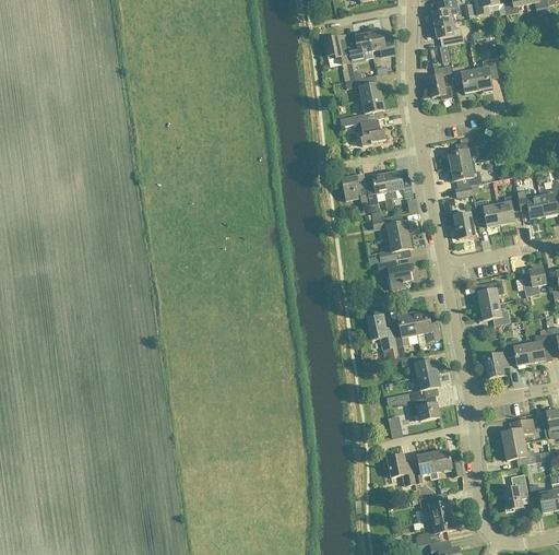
[(432,10),(435,24),(451,21),(449,13),(458,11),(455,0),(441,0),(432,2),(433,10),(432,10)]
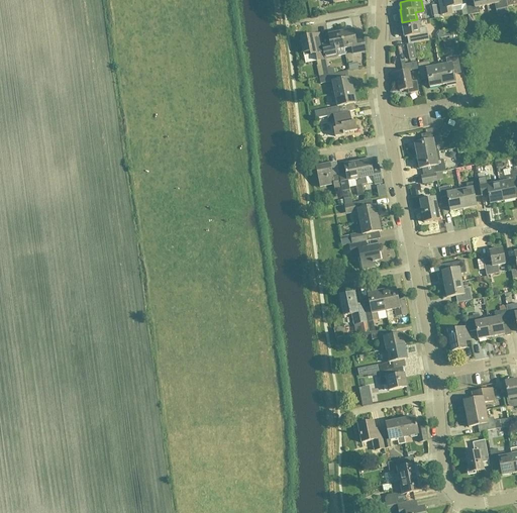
[(439,0),(441,12),(451,10),(450,4),(461,2),(460,0),(439,0)]
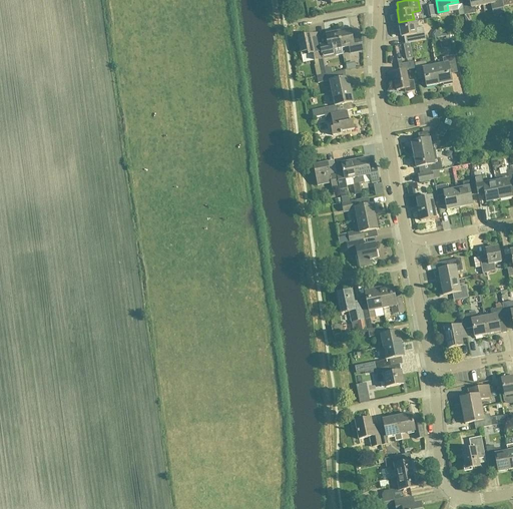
[(482,3),(481,0),(461,0),(464,12),(468,12),(475,10),(474,4),(482,3)]
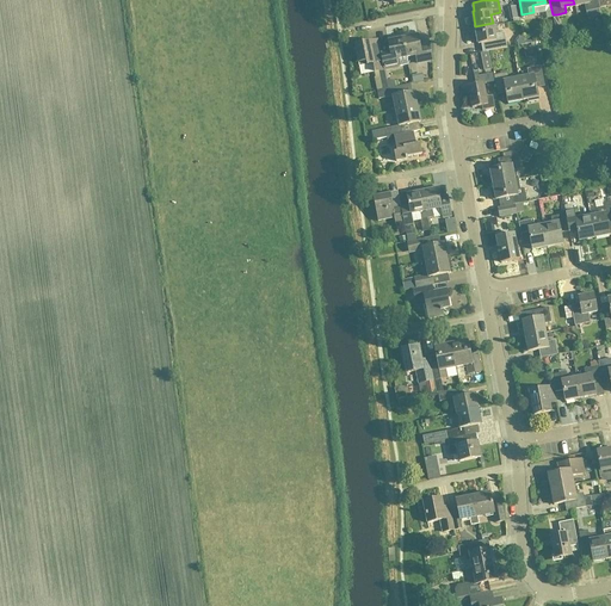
[(539,17),(550,12),(547,2),(536,7),(539,17)]
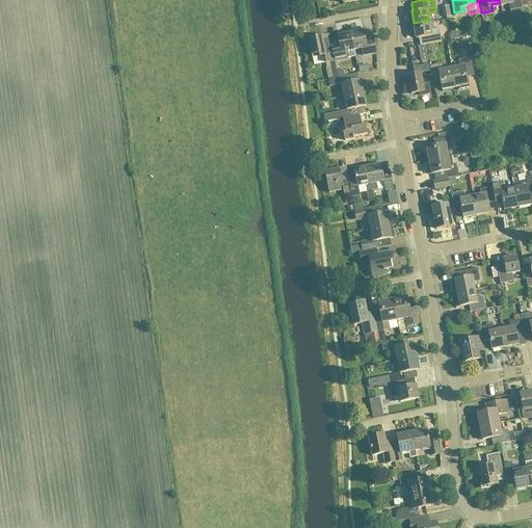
[(432,19),(429,20),(414,23),(416,35),(424,34),(425,42),(441,38),(439,26),(433,27),(432,19)]
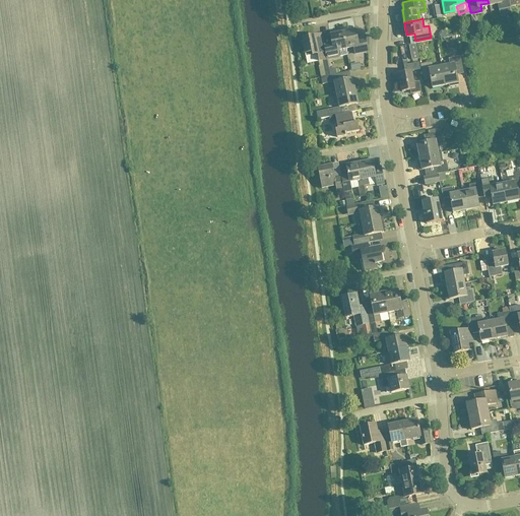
[(354,27),(342,30),(345,46),(352,45),(354,51),(368,48),(365,35),(356,37),(354,27)]
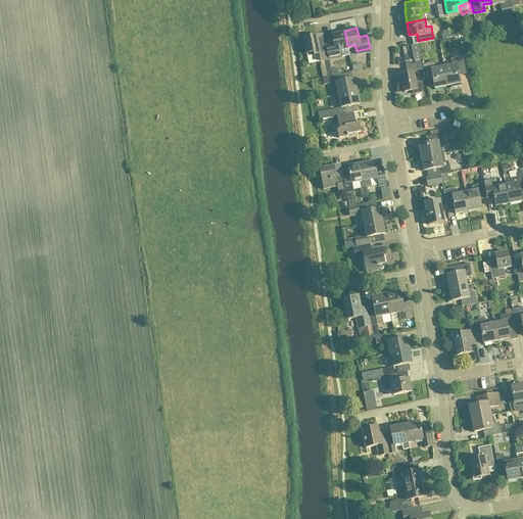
[(307,55),(320,52),(322,58),(324,58),(329,57),(326,44),(326,42),(325,42),(319,43),(316,32),(315,33),(315,31),(307,32),(307,34),(303,35),(304,43),(303,44),(304,50),(306,50),(307,55)]
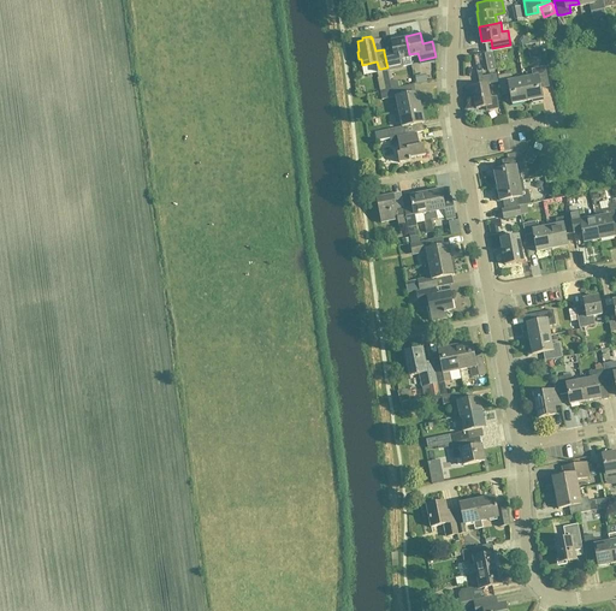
[(394,49),(384,52),(388,67),(402,64),(412,63),(409,54),(406,36),(391,40),(394,49)]
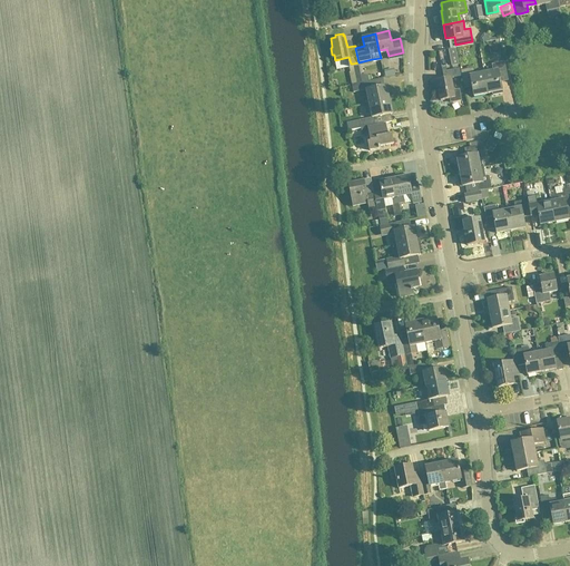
[(492,93),(502,90),(499,74),(507,72),(503,59),(491,61),(492,68),(483,70),(487,91),(492,90),(492,93)]
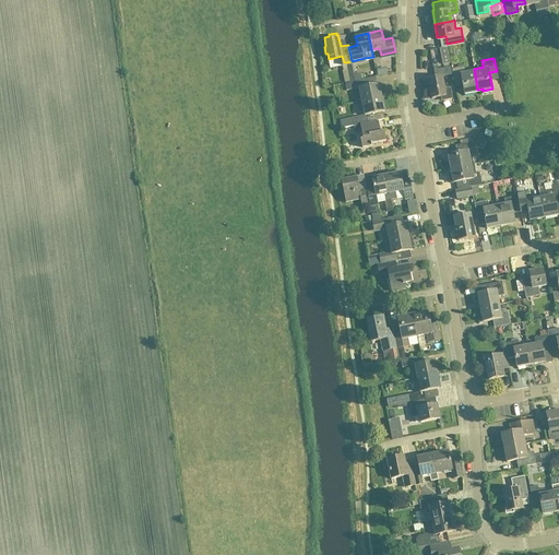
[(477,90),(474,69),(465,71),(464,63),(451,67),(454,80),(461,79),(464,92),(477,90)]
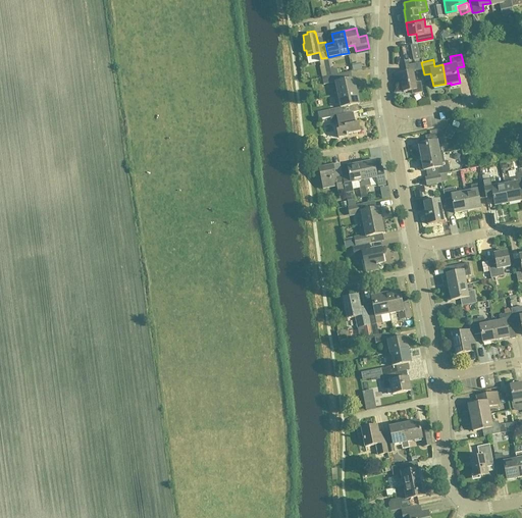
[(399,70),(403,90),(412,88),(412,91),(418,90),(421,86),(419,80),(414,81),(412,69),(418,67),(417,61),(405,63),(406,69),(399,70)]
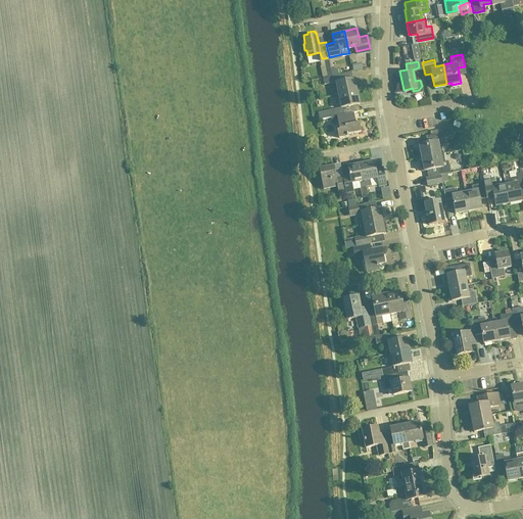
[(323,75),(324,82),(324,83),(336,80),(338,93),(357,89),(353,76),(339,79),(337,72),(332,73),(327,74),(323,75)]
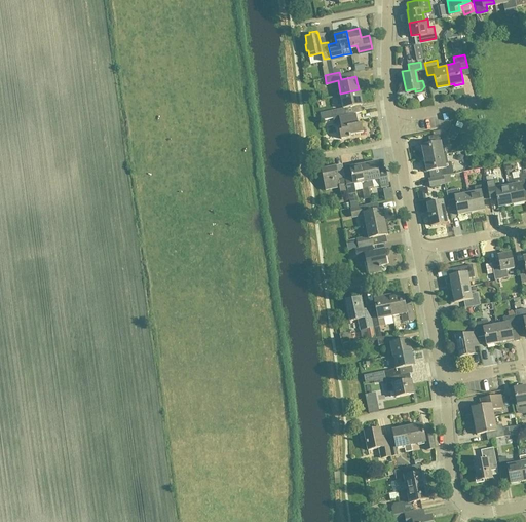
[(333,116),(347,112),(346,106),(362,102),(359,89),(340,94),(343,106),(331,108),(333,116)]
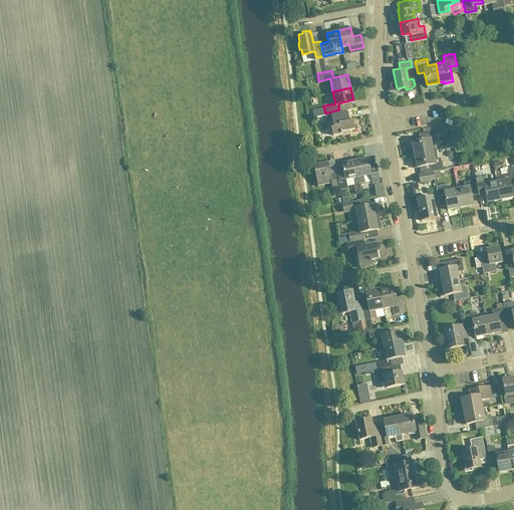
[(325,113),(323,105),(312,108),(313,115),(325,113)]
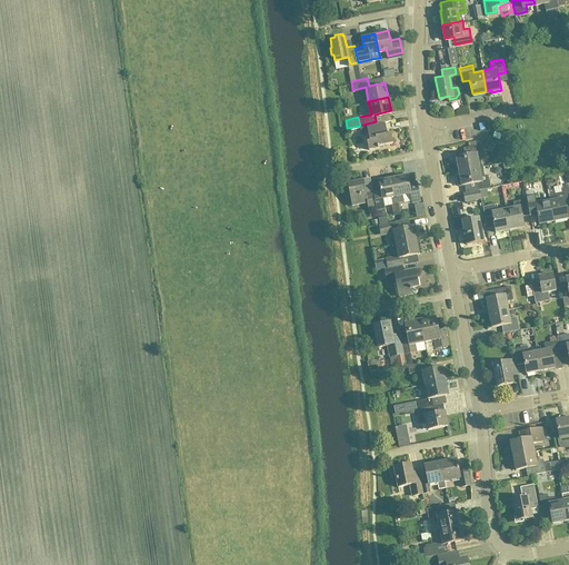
[(385,120),(376,121),(360,126),(361,132),(368,131),(369,139),(367,139),(368,148),(379,146),(379,144),(392,140),(390,131),(387,132),(385,120)]
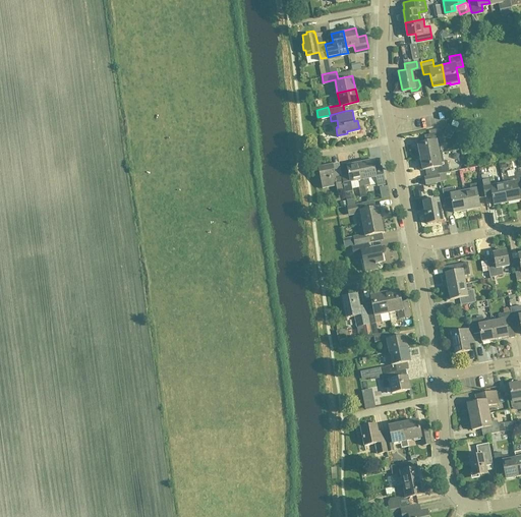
[(417,141),(419,155),(439,151),(437,142),(443,141),(441,129),(427,132),(429,139),(417,141)]
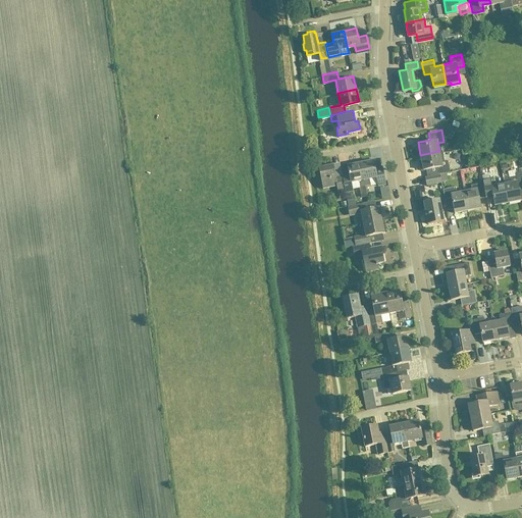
[(440,160),(439,155),(439,151),(420,155),(421,159),(419,160),(420,168),(434,165),(436,172),(438,172),(449,170),(447,158),(440,160)]
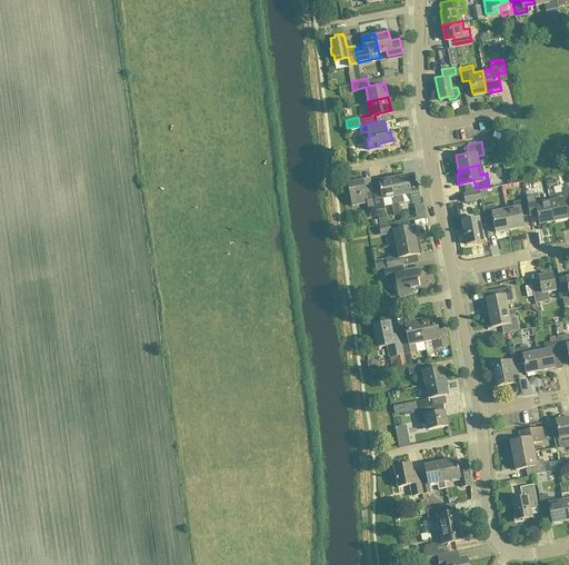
[(419,198),(416,180),(410,181),(408,170),(398,172),(399,175),(392,176),(398,201),(402,200),(401,192),(410,191),(411,199),(419,198)]
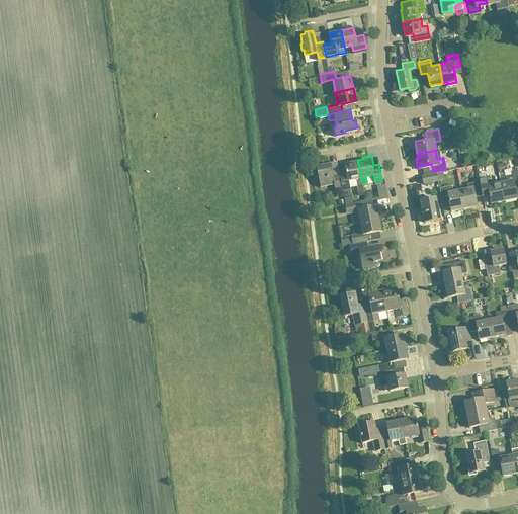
[(362,183),(357,160),(344,163),(346,170),(339,172),(344,196),(351,195),(347,179),(355,177),(356,184),(362,183)]
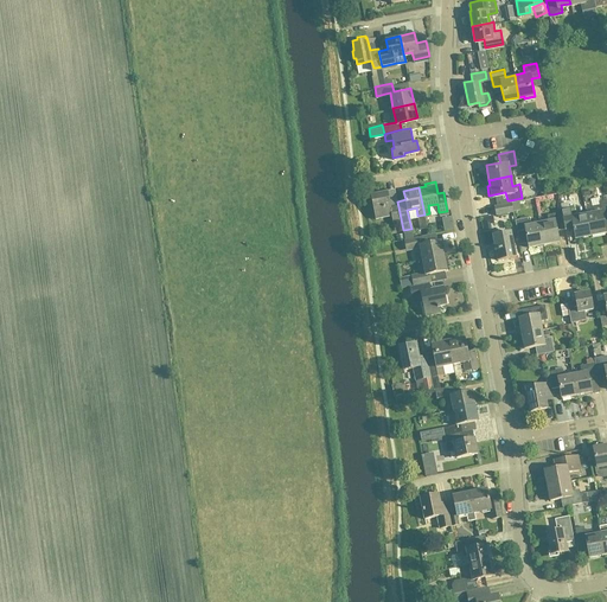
[(371,193),(376,216),(391,213),(393,221),(400,219),(396,202),(390,203),(387,190),(371,193)]
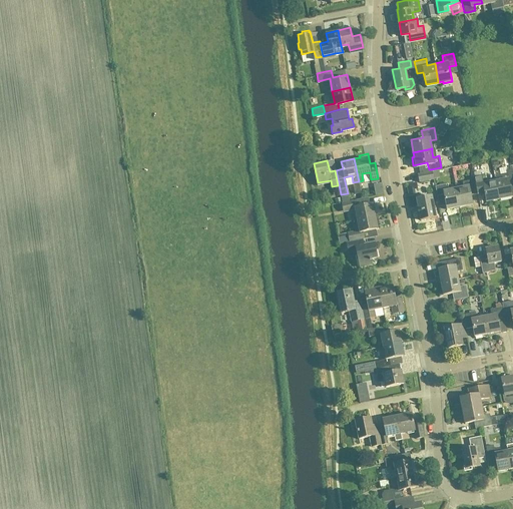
[(494,179),(498,197),(511,194),(508,182),(512,181),(512,169),(512,167),(505,168),(506,171),(500,172),(501,178),(494,179)]
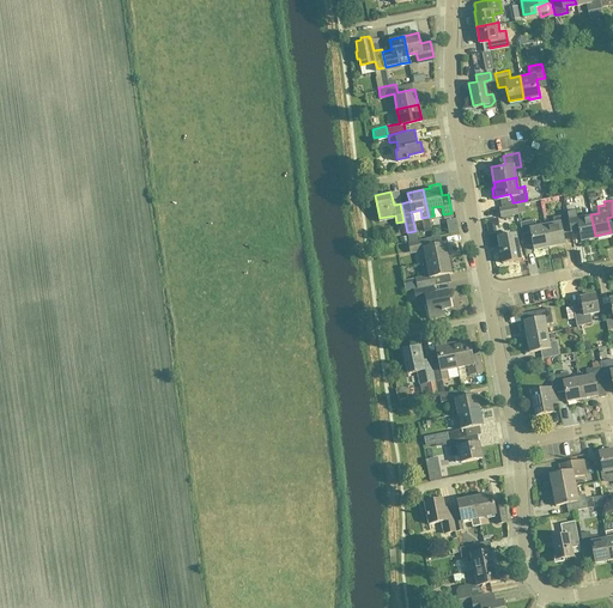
[(502,205),(498,206),(499,216),(517,212),(517,211),(515,202),(513,202),(502,205)]
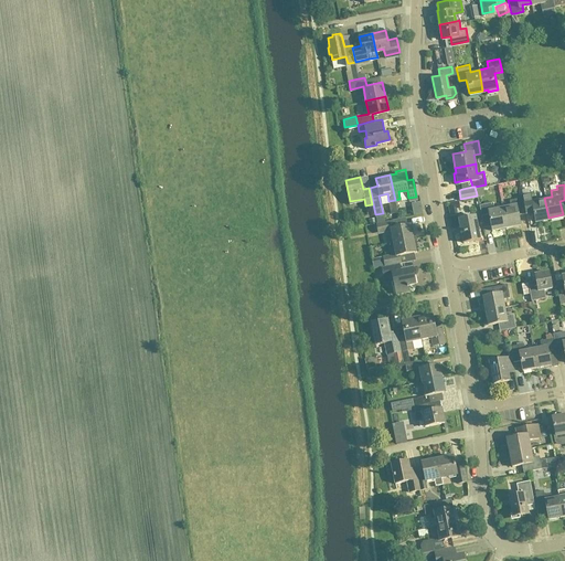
[(524,208),(532,207),(534,220),(548,218),(544,198),(531,201),(529,191),(521,193),(521,196),(524,208)]
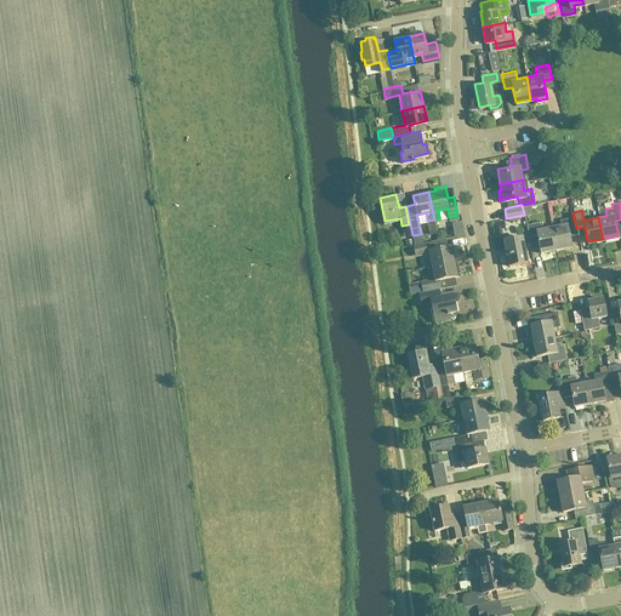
[(551,226),(554,247),(571,245),(569,234),(577,232),(576,228),(573,215),(558,217),(559,224),(551,226)]
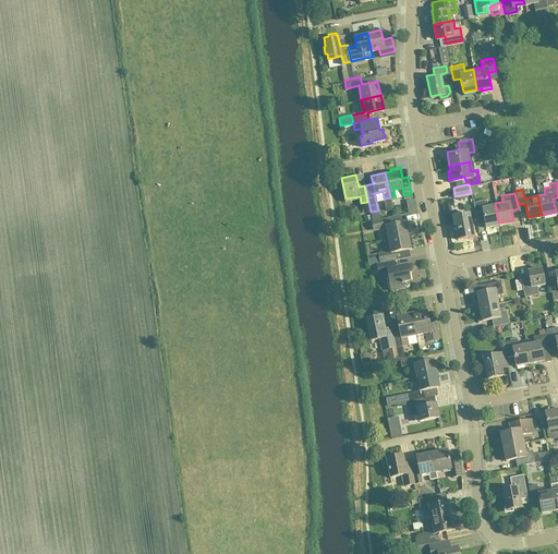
[(498,223),(495,203),(486,205),(485,199),(472,201),(476,223),(484,221),(485,226),(498,223)]
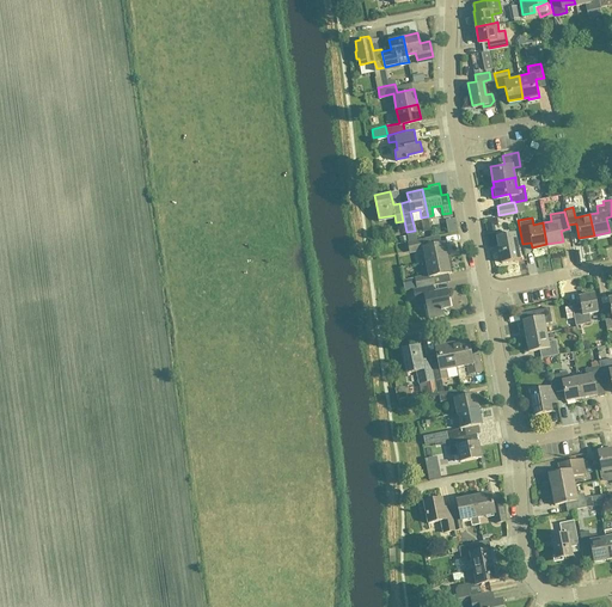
[(514,231),(495,234),(501,261),(519,257),(514,231)]
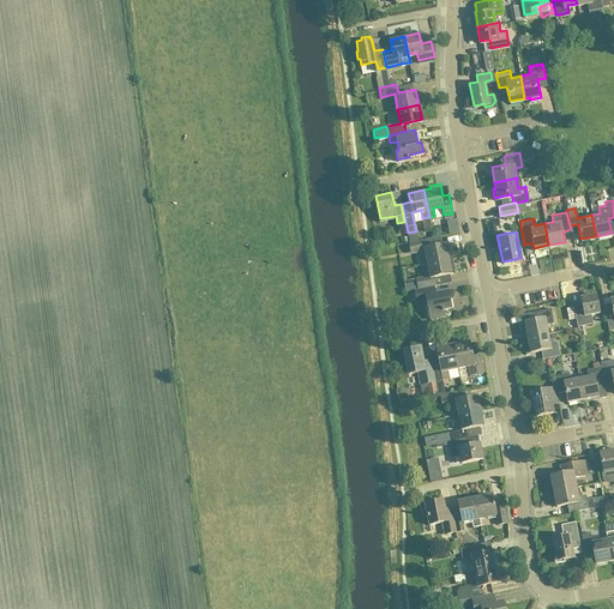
[(426,261),(449,257),(445,241),(428,245),(426,236),(408,240),(410,248),(423,246),(426,261)]
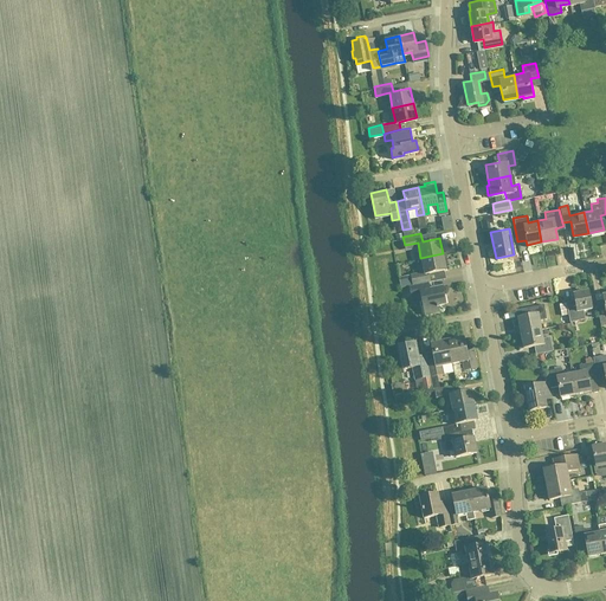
[(443,253),(420,258),(424,272),(411,275),(412,283),(427,280),(430,279),(427,271),(446,267),(443,253)]
